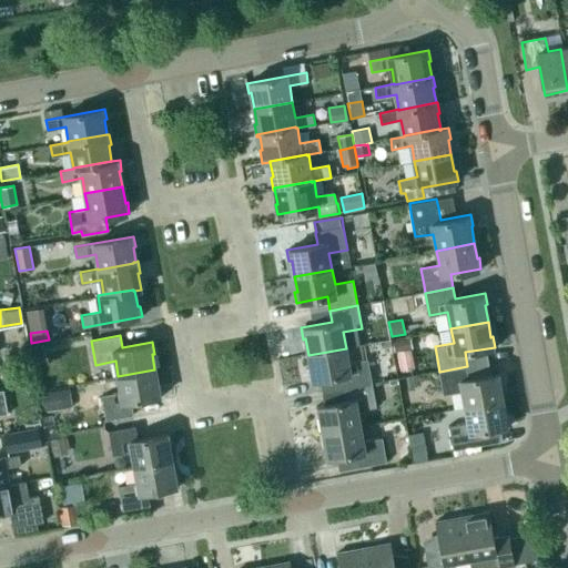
[(394,352),(412,348),(411,338),(392,342),(394,352)]
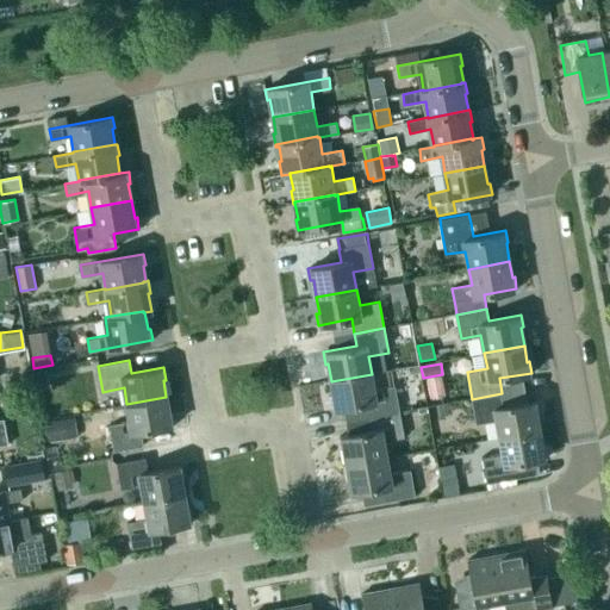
[(44,371),(33,373),(36,388),(47,386),(44,371)]
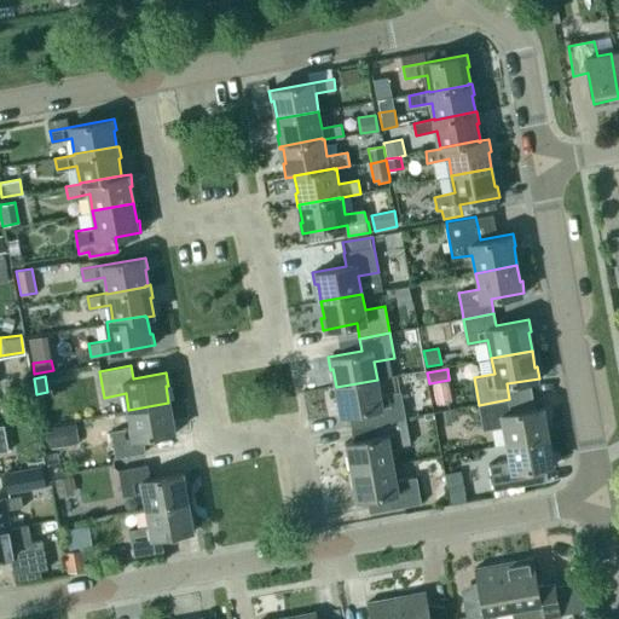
[(340,404),(336,404),(339,416),(371,410),(375,424),(405,418),(400,392),(380,395),(377,380),(336,387),(340,404)]
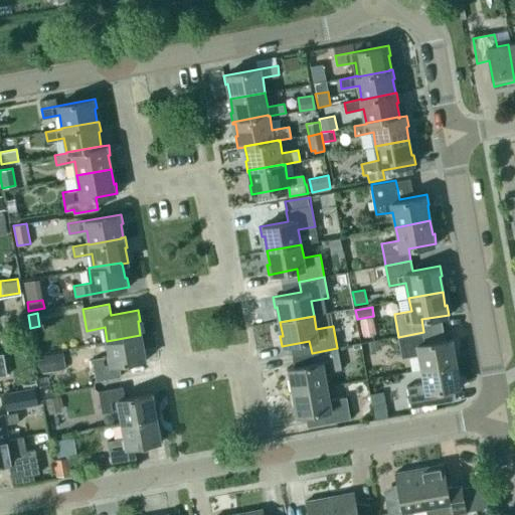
[(423,332),(398,337),(402,357),(419,354),(421,369),(456,362),(453,348),(455,347),(453,337),(425,341),(423,332)]
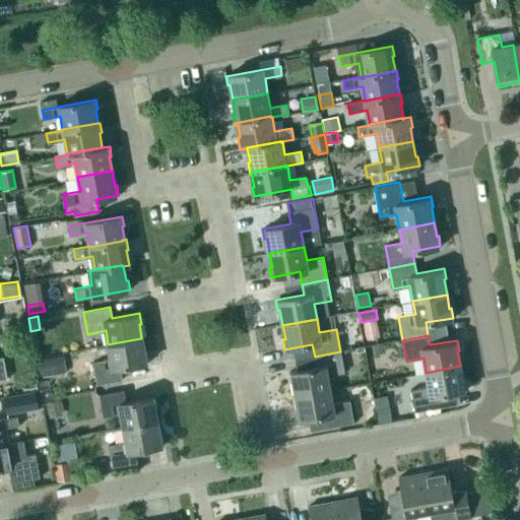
[(92,363),(96,385),(123,380),(120,368),(148,363),(147,352),(144,353),(141,338),(108,344),(111,360),(92,363)]
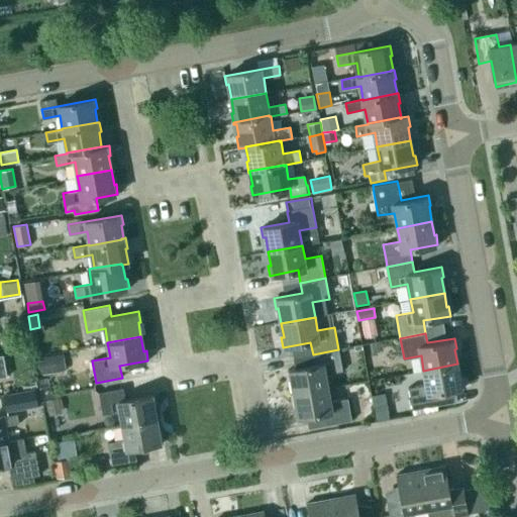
[(314,365),(287,370),(289,381),(291,380),(294,394),(327,388),(325,374),(342,371),(338,349),(313,354),(314,365)]
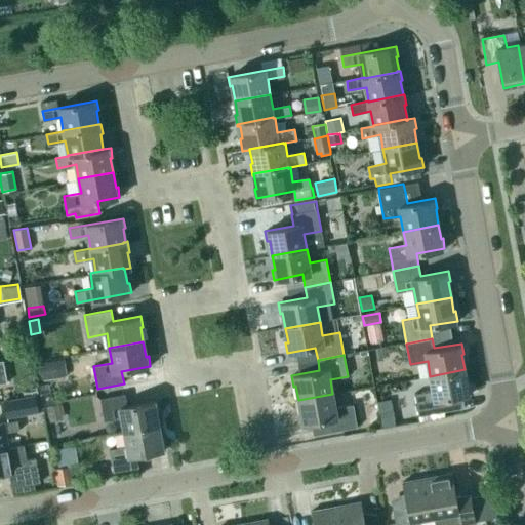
[(55,360),(39,363),(42,380),(58,376),(55,360)]
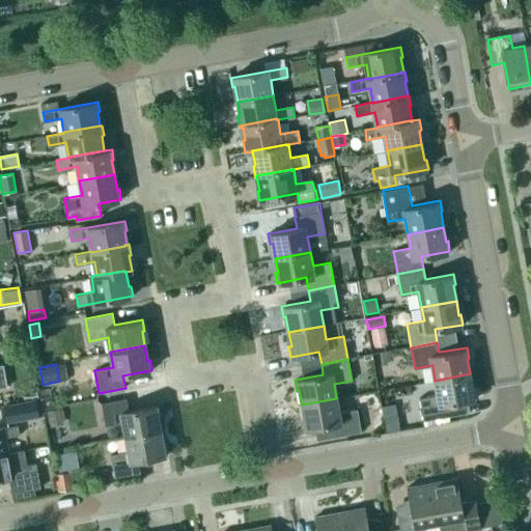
[(420,397),(424,419),(470,411),(468,398),(476,397),(474,388),(472,388),(470,373),(435,381),(438,394),(420,397)]
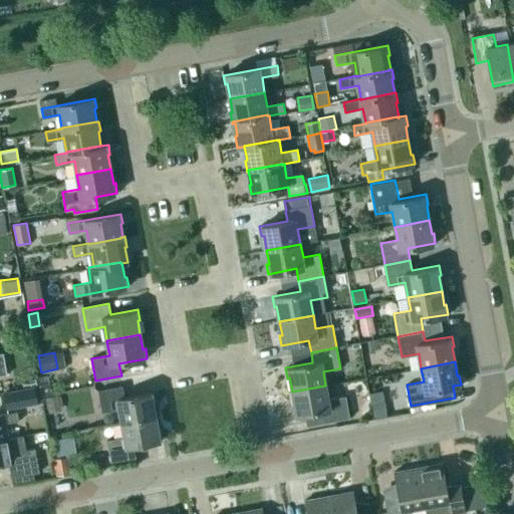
[(123,386),(97,390),(101,412),(119,409),(121,423),(156,417),(153,403),(155,403),(153,392),(125,397),(123,386)]
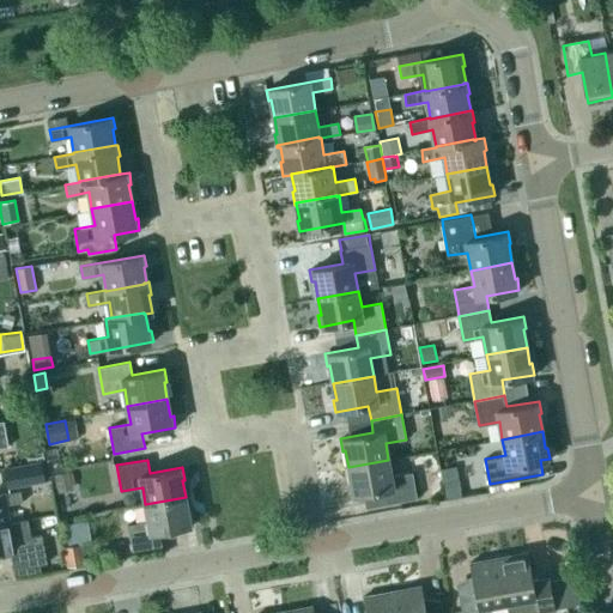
[(349,485),(351,497),(363,495),(366,508),(417,498),(412,473),(392,477),(388,460),(349,467),(352,484),(349,485)]
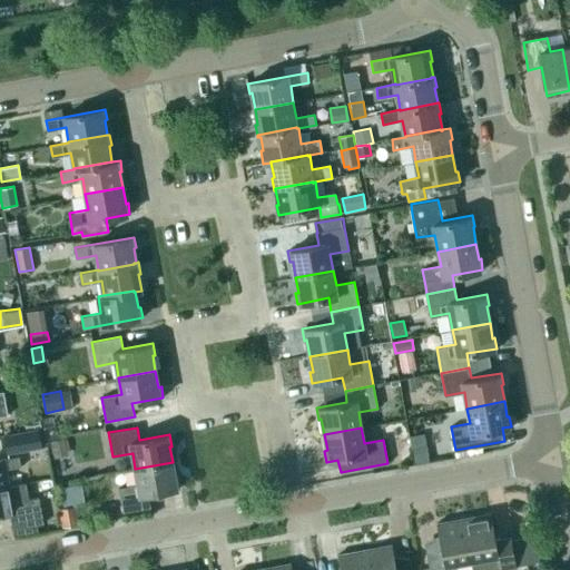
[(38,429),(2,434),(6,454),(41,448),(38,429)]
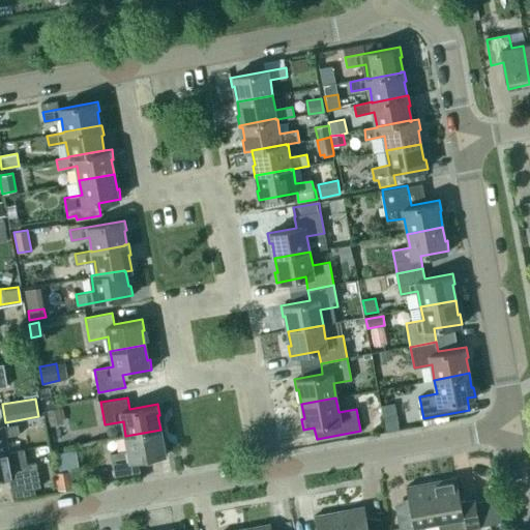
[(60,407),(47,410),(50,425),(63,422),(60,407)]
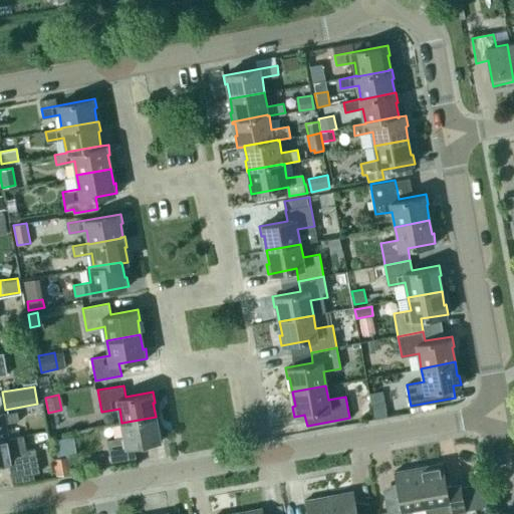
[(384,403),(371,406),(374,419),(387,417),(384,403)]
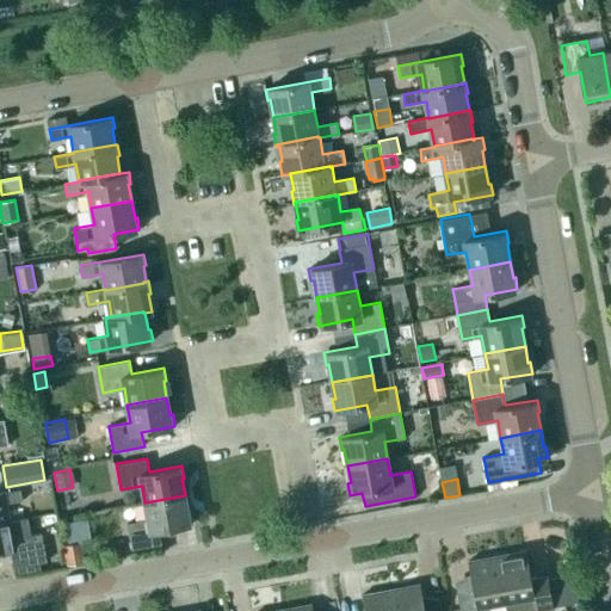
[(0,523),(10,522),(10,520),(6,504),(23,500),(20,489),(0,493),(0,523)]
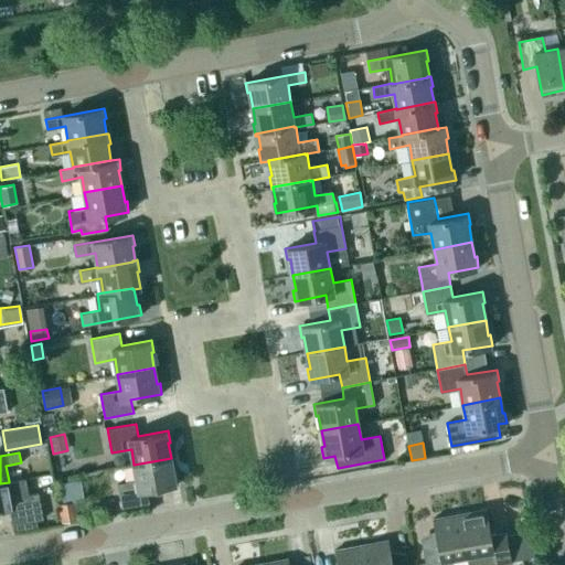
[(118,484),(121,507),(150,501),(148,490),(178,484),(176,472),(173,473),(171,458),(134,465),(137,480),(118,484)]
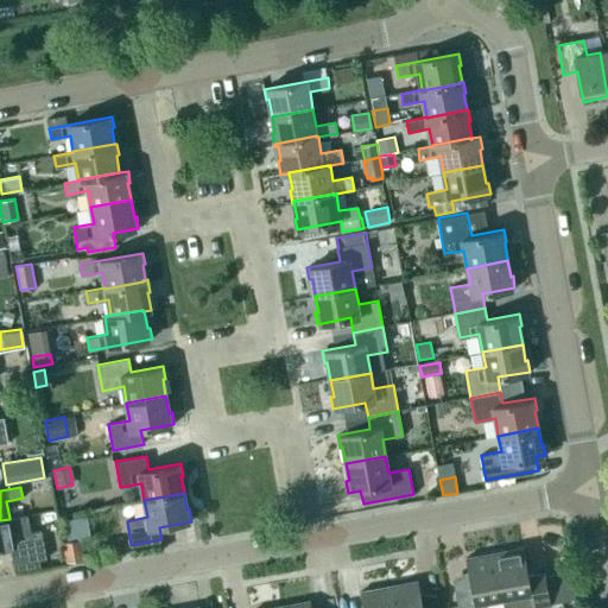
[(46,558),(42,531),(30,533),(27,514),(10,518),(10,519),(0,520),(0,550),(11,549),(14,564),(38,561),(46,558)]
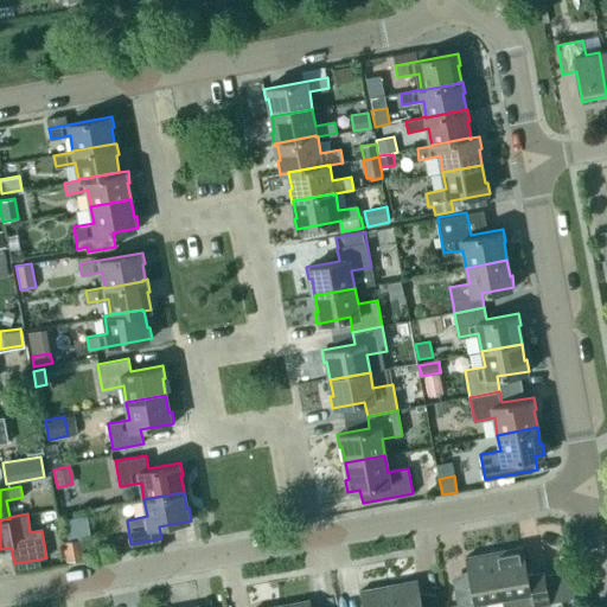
[(68,542),(62,542),(66,562),(85,560),(82,540),(82,538),(68,542)]
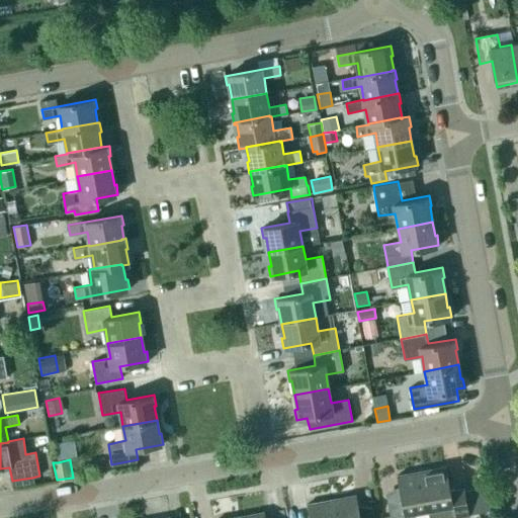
[(445,517),(450,517),(468,515),(483,512),(478,489),(464,491),(463,488),(450,490),(446,467),(420,471),(427,510),(443,507),(445,517)]
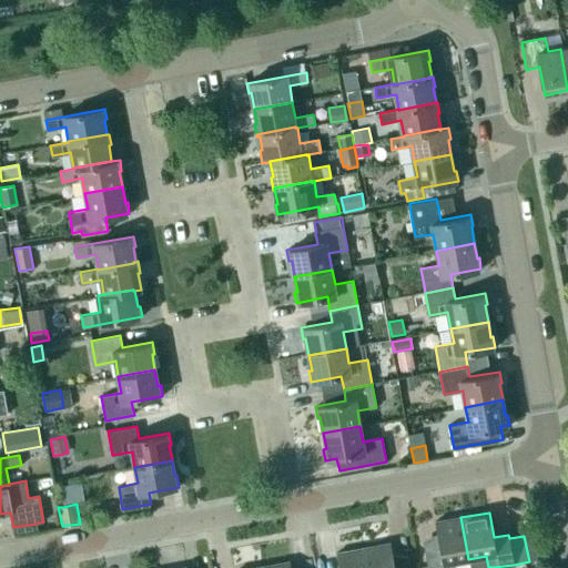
[(425,550),(428,567),(455,567),(454,561),(468,559),(460,517),(435,521),(439,548),(425,550)]
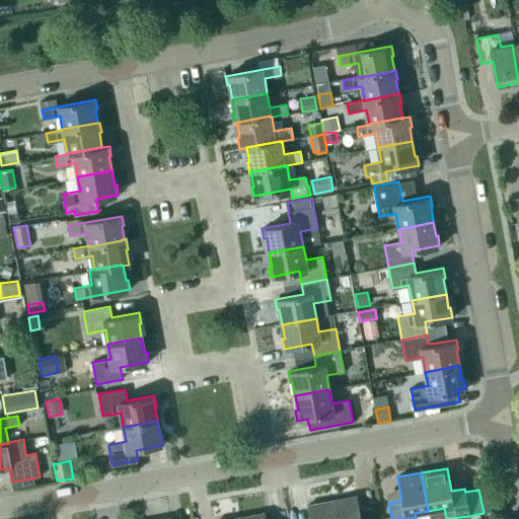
[(32,478),(12,482),(13,488),(33,484),(32,478)]
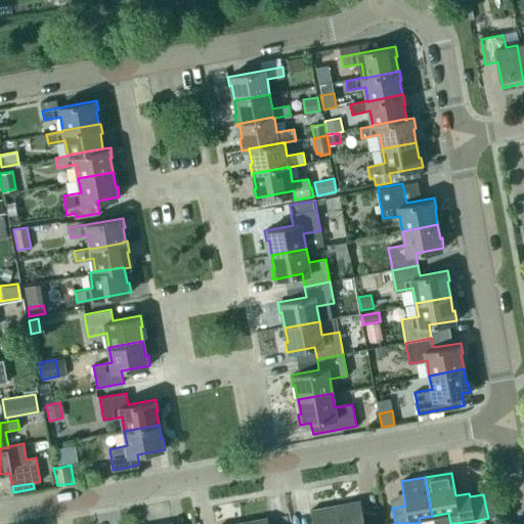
[(378,523),(368,523),(363,523),(360,501),(335,506),(338,523),(378,523)]
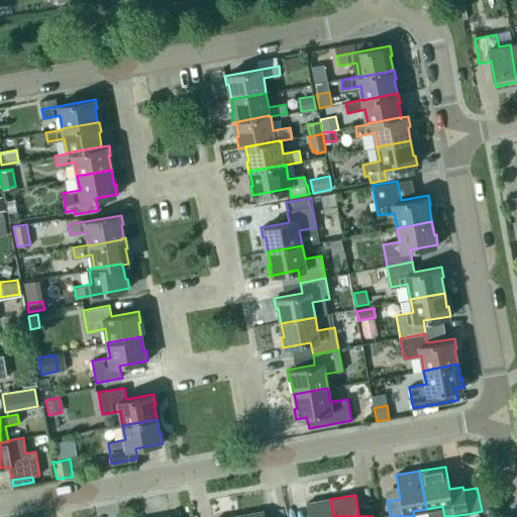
[(333,516),(330,499),(306,504),(308,516),(333,516)]
